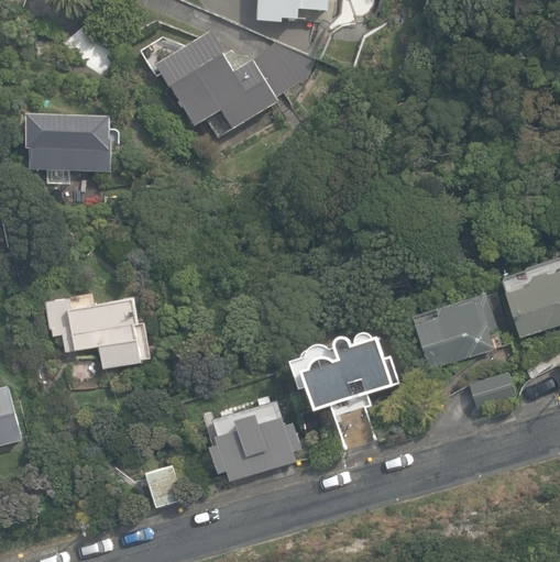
[(253,0),(253,17),(277,19),(277,14),(294,15),(294,6),(324,8),(324,0),(253,0)]
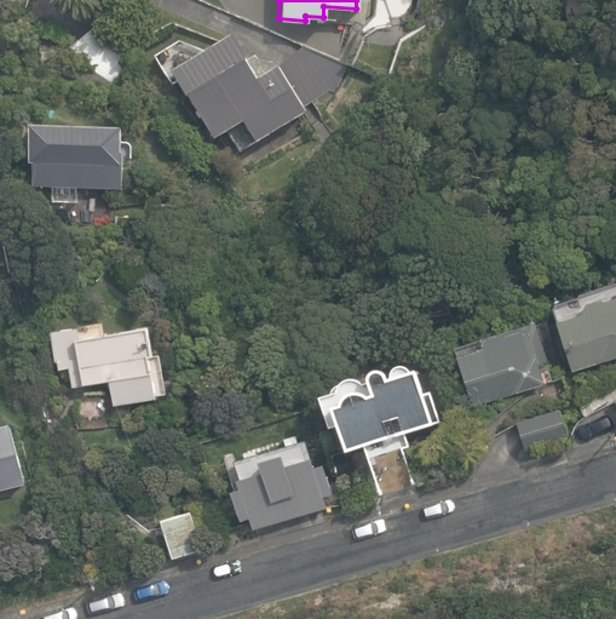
[(67,49),(102,92),(127,72),(92,28),(67,49)]
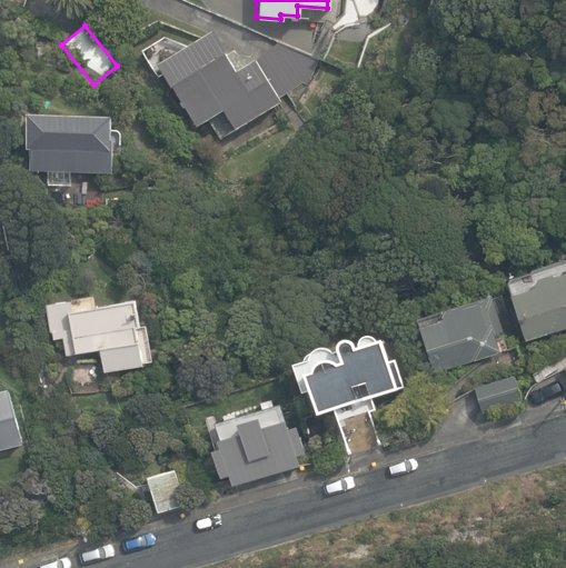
[(214,29),(157,63),(197,131),(222,116),(234,133),(284,103),(279,96),(283,93),(294,109),(321,62),(276,42),(254,58),(236,57),(234,49),(227,52),(214,29)]
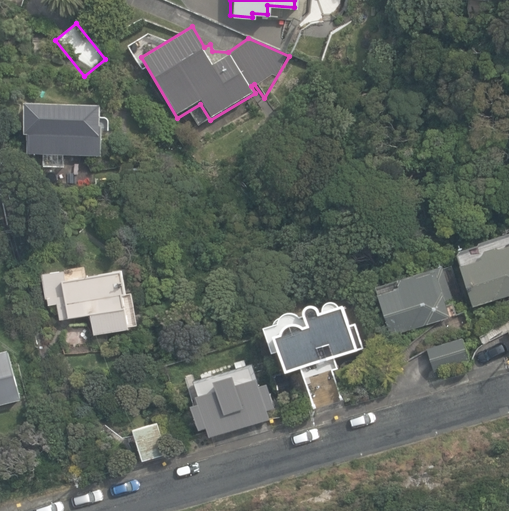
[(42,167),(62,168),(62,155),(100,157),(101,137),(100,137),(101,106),(66,105),(24,103),(23,134),(26,134),(25,154),(43,155),(42,167)]
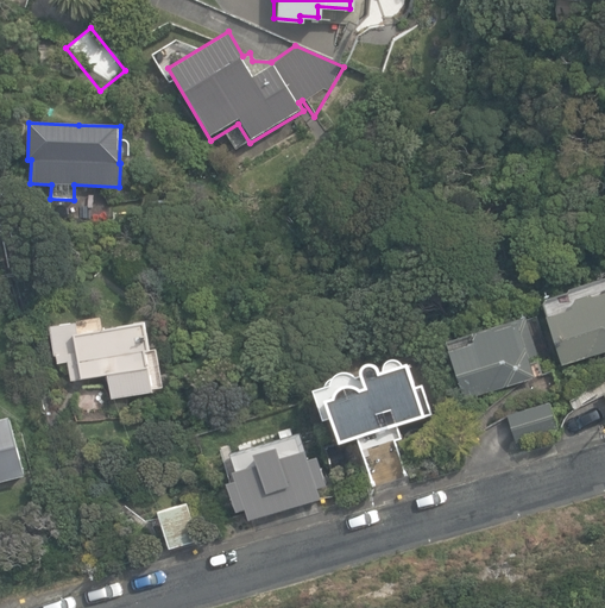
[(338,145),(347,158),(363,148),(353,135),(338,145)]
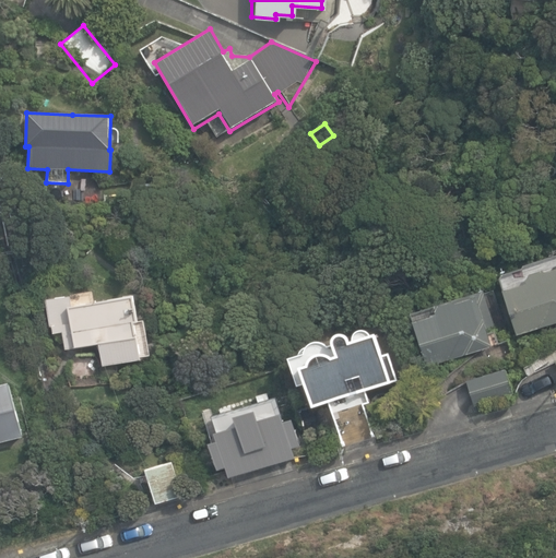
[(167,176),(185,180),(187,169),(169,165),(167,176)]
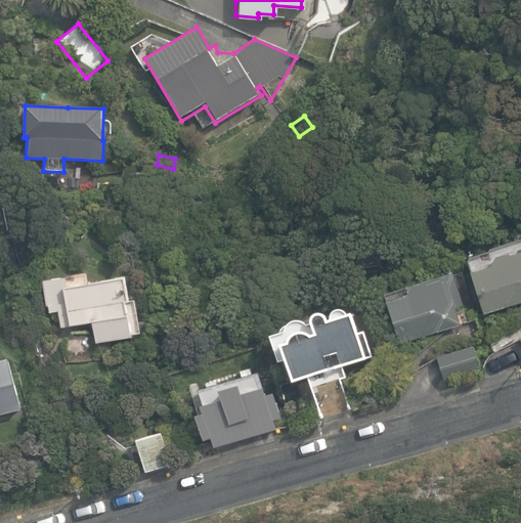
[(470,273),(482,314),(520,301),(520,251),(508,255),(507,253),(494,257),(491,263),(492,265),(470,273)]
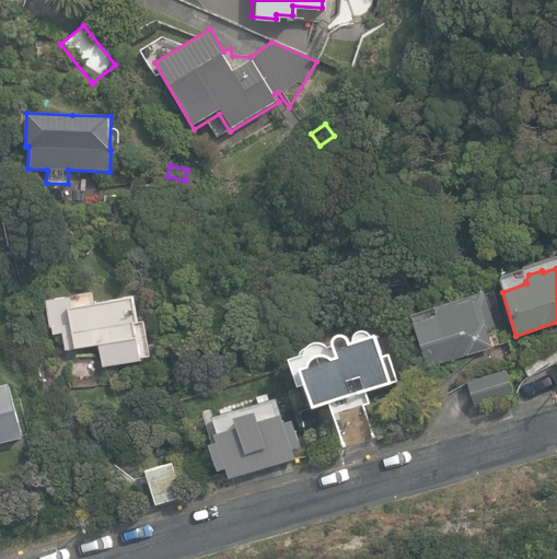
[(99,346),(103,367),(139,360),(134,323),(137,322),(132,298),(93,303),(91,293),(45,301),(49,328),(51,328),(53,334),(61,332),(65,351),(99,346)]
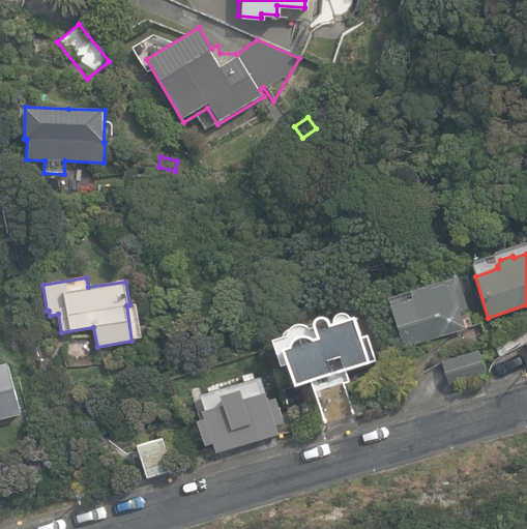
[(389,303),(403,348),(465,327),(450,283),(443,281),(413,290),(413,291),(412,294),(412,297),(389,303)]
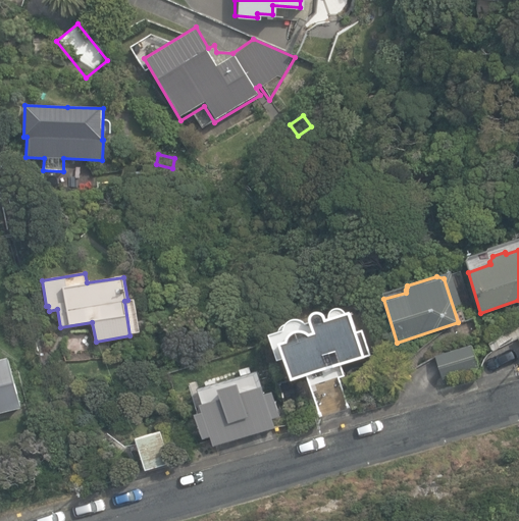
[(282,357),(290,379),(364,357),(349,309),(342,311),(336,307),(331,307),(326,309),(323,313),(323,315),(322,313),(317,311),(313,312),(309,316),(309,321),(305,322),(302,320),(297,318),(292,318),(288,321),(284,321),(279,323),(275,326),(274,331),(268,333),(276,358),(282,356),(282,357)]
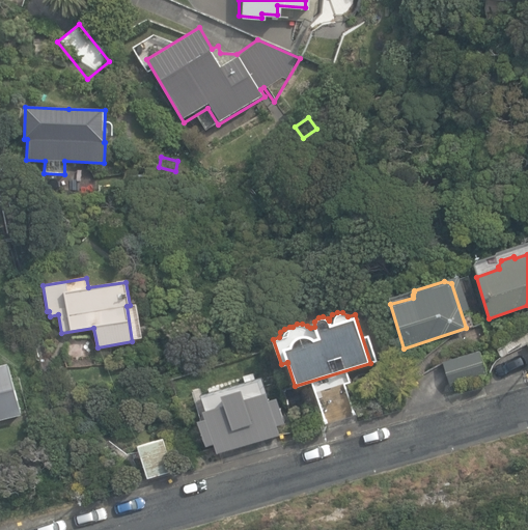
[(442,362),(448,385),(484,374),(478,351),(442,362)]
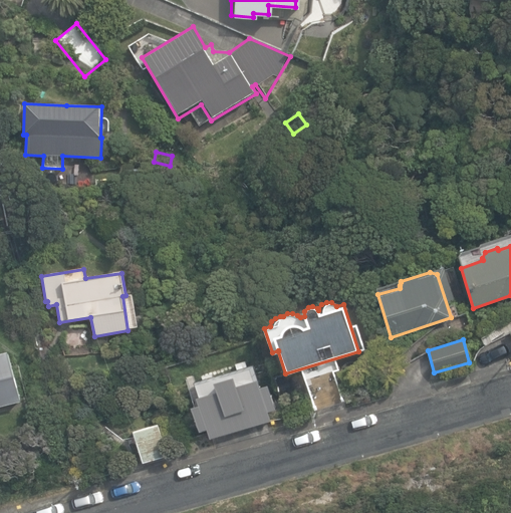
[(0,406),(20,401),(7,351),(0,352),(0,406)]
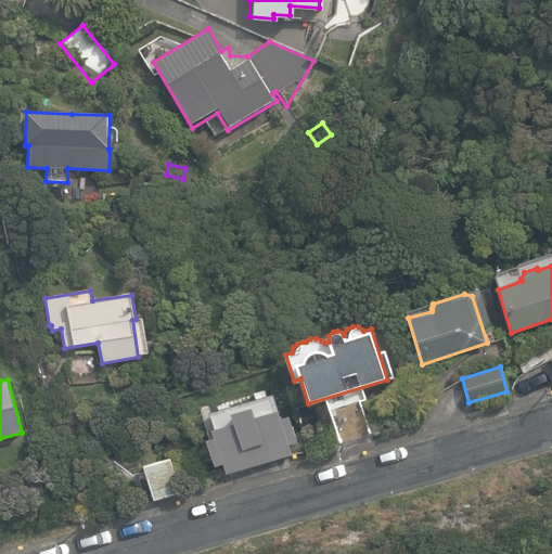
[(219,461),(222,472),(286,453),(269,395),(256,398),(254,389),(212,401),(215,412),(208,414),(215,439),(205,441),(212,463),(219,461)]
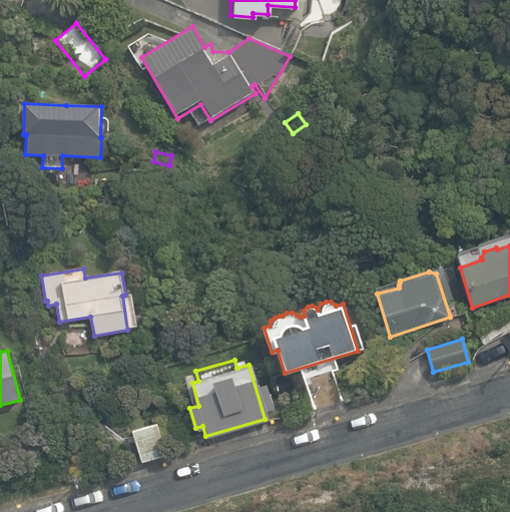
[(132,430),(141,463),(165,456),(156,424),(132,430)]
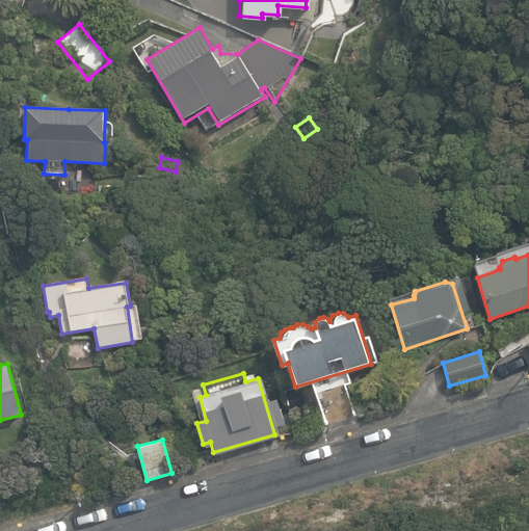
All buildings are outlined.
